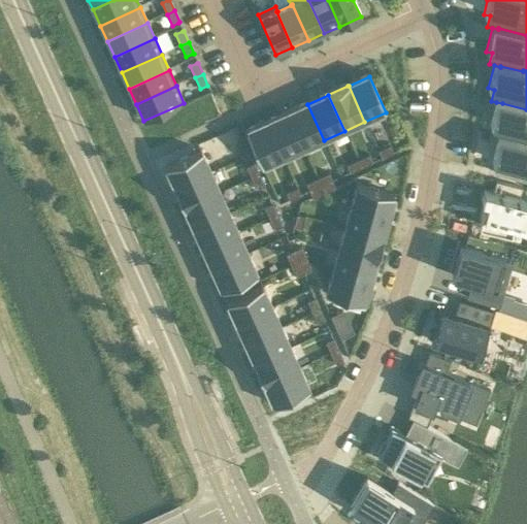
[(496,102),(490,126),(496,127),(493,138),(498,139),(504,140),(526,145),(526,109),(502,103),(496,102)]
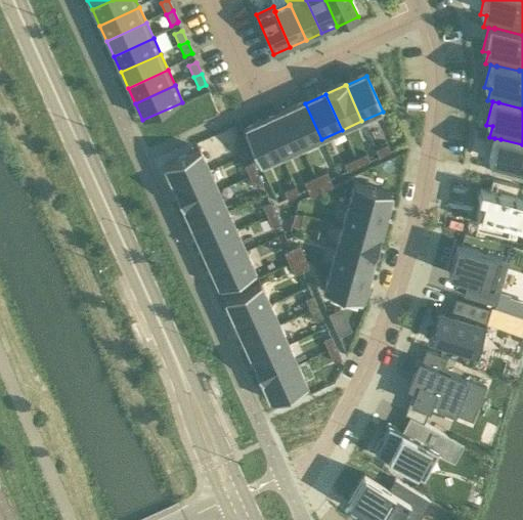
[(305,103),(285,113),(301,148),(321,139),(305,103)]
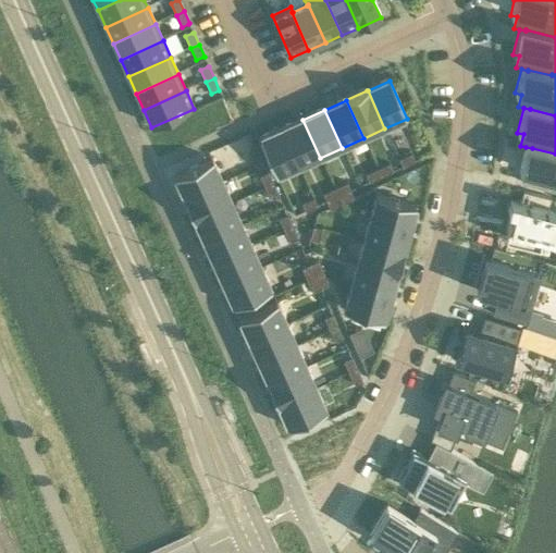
[(303,120),(282,130),(299,168),(320,158),(303,120)]
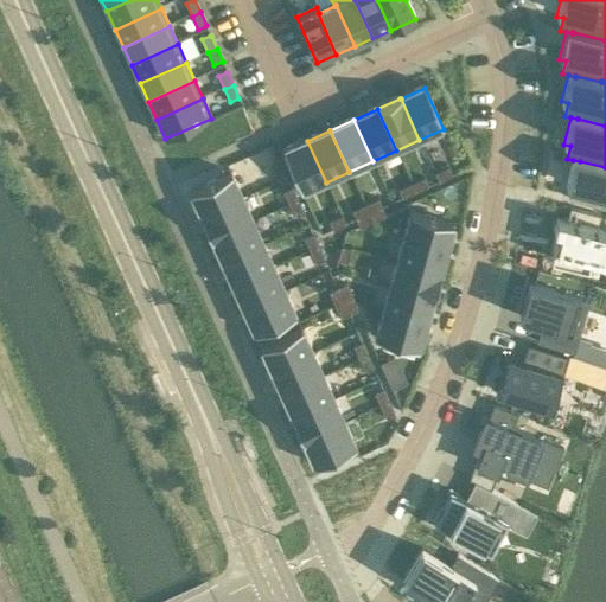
[(326,183),(307,141),(282,152),(301,193),(326,183)]
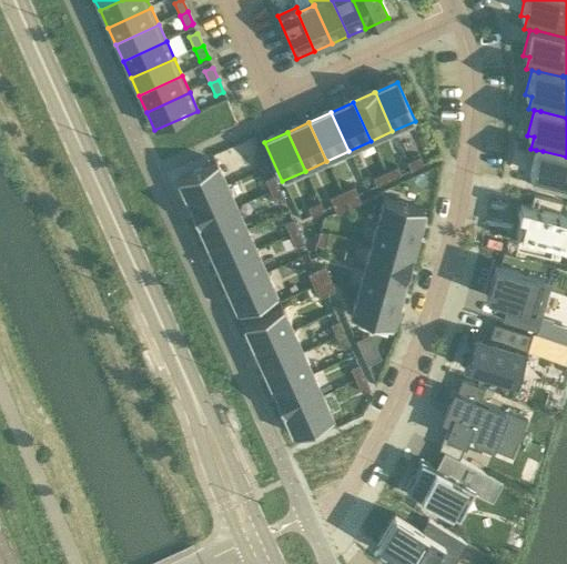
[(536,150),(529,174),(536,177),(533,189),(566,198),(566,157),(543,151),(536,150)]
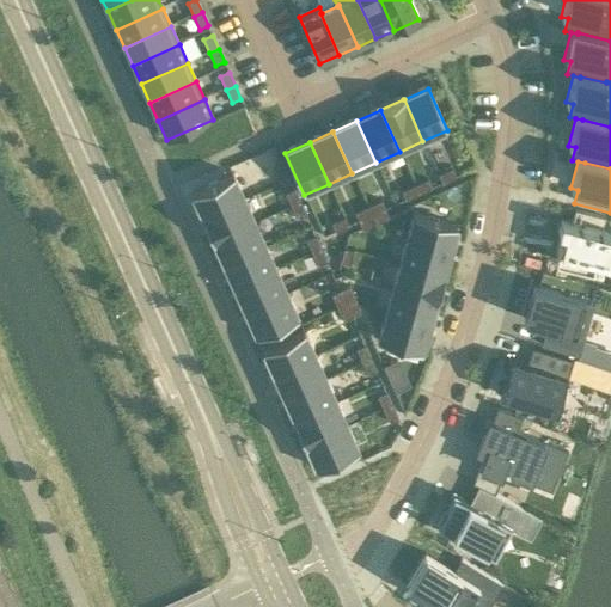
[(289,182),(283,169),(275,172),(281,185),(289,182)]
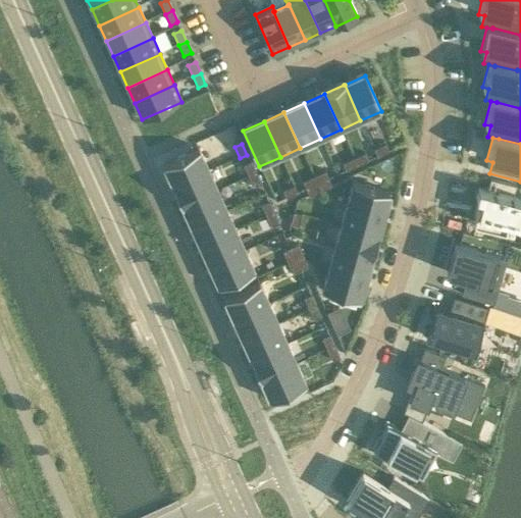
[(389,154),(385,146),(374,151),(377,159),(389,154)]
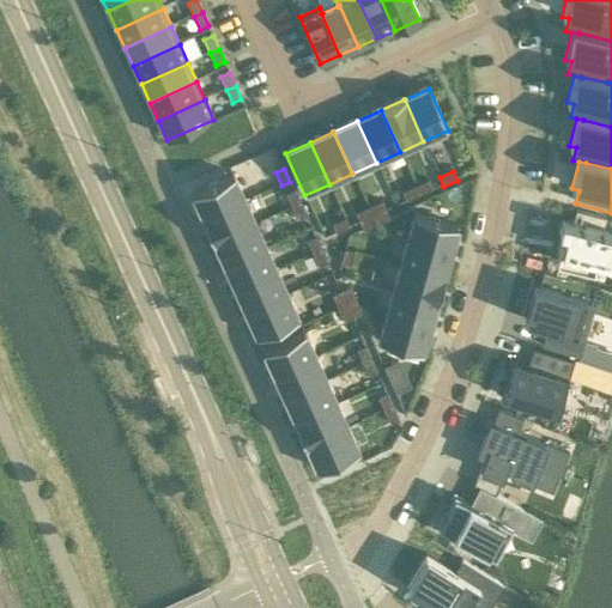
[(204,220),(246,202),(234,177),(192,196),(204,220)]
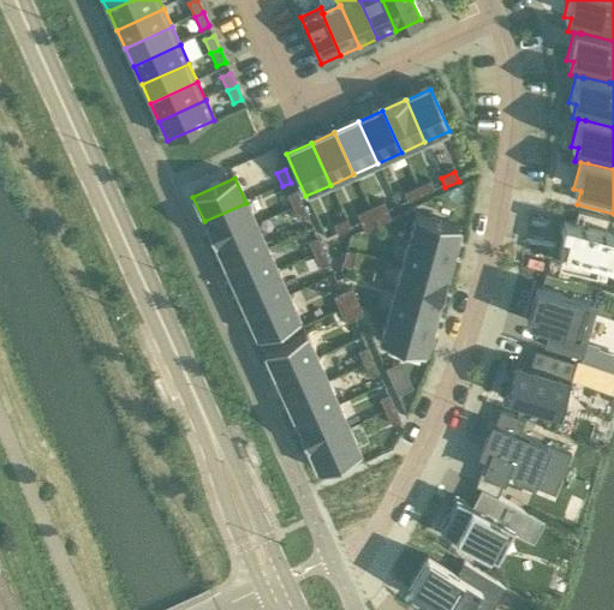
[(417,189),(422,198),(435,192),(430,183),(417,189)]
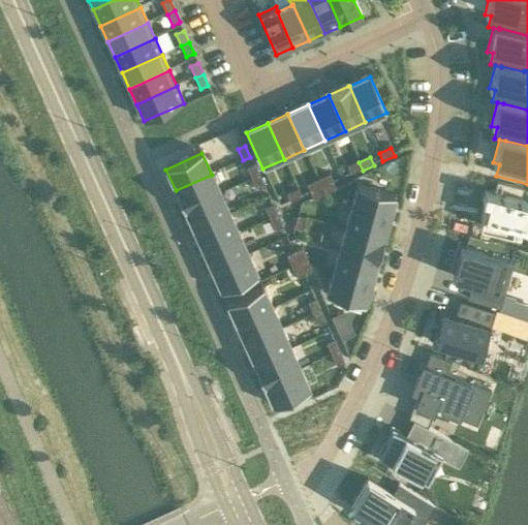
[(347,167),(351,176),(363,171),(359,162),(347,167)]
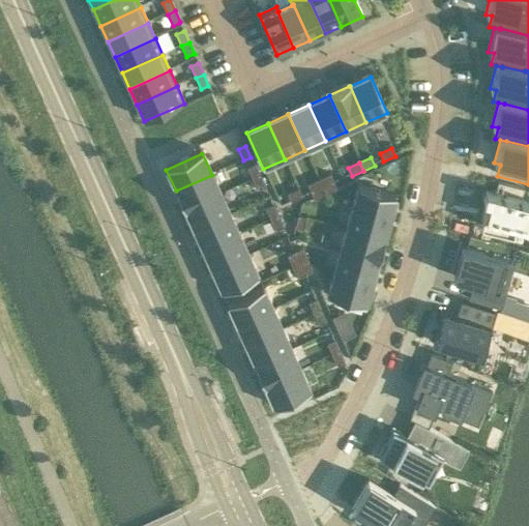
[(260,177),(255,166),(247,170),(253,181),(260,177)]
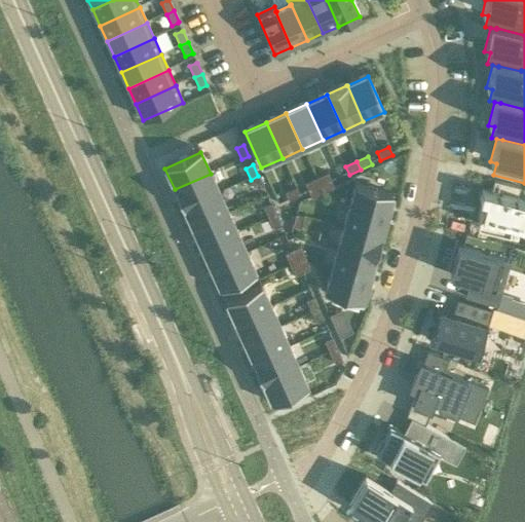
[(211,174),(175,189),(174,190),(183,210),(184,210),(220,193),(211,174)]
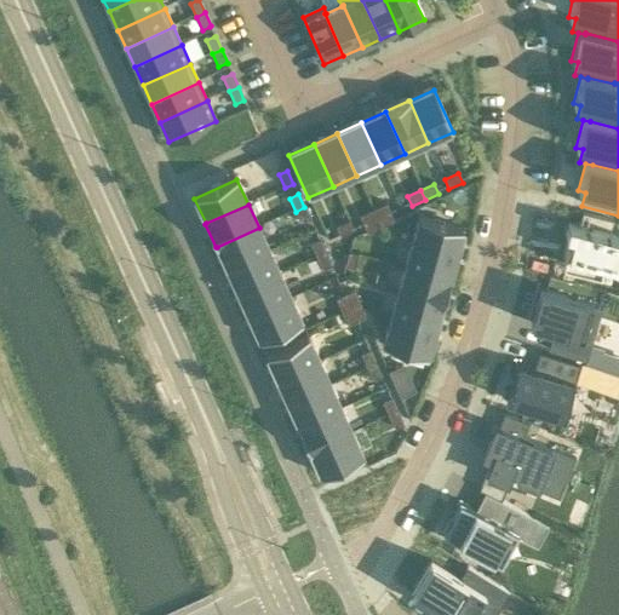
[(387,206),(373,212),(377,220),(390,214),(387,206)]
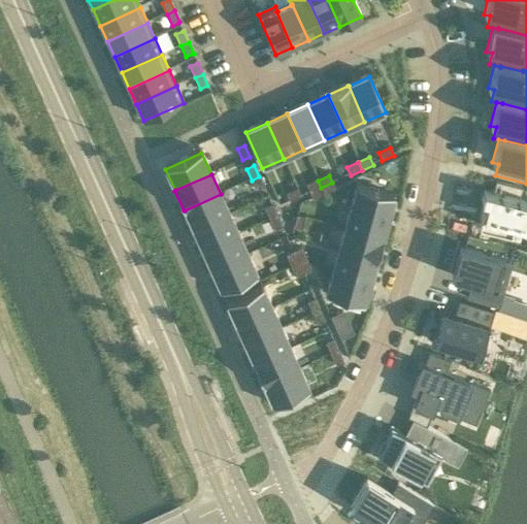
[(259,176),(252,181),(257,192),(264,188),(259,176)]
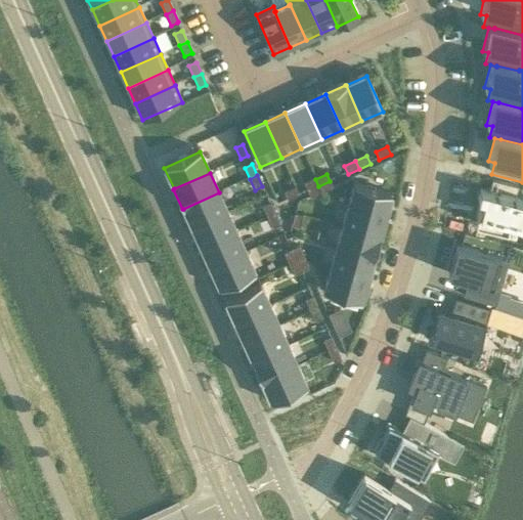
[(315,179),(304,184),(307,191),(318,186),(315,179)]
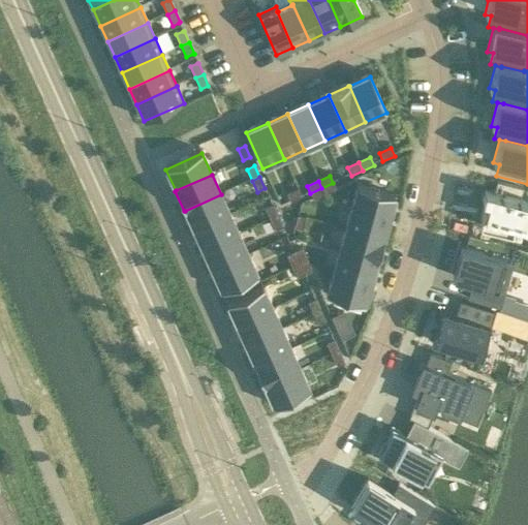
[(333,183),(321,188),(325,196),(337,191),(333,183)]
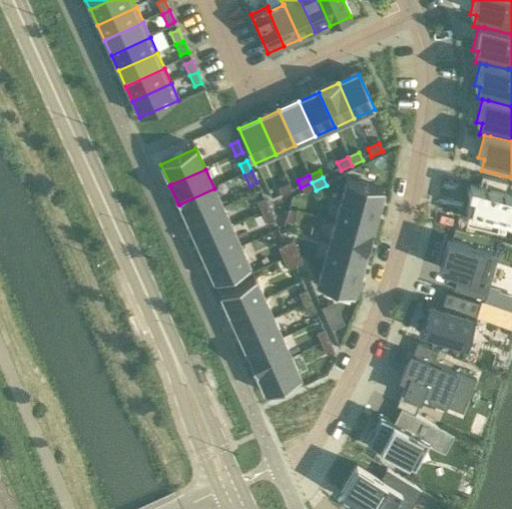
[(511,196),(506,195),(509,183),(482,177),(479,188),(470,186),(468,196),(474,198),(473,203),(470,202),(465,220),(485,226),(484,231),(506,236),(509,223),(511,224),(511,196)]
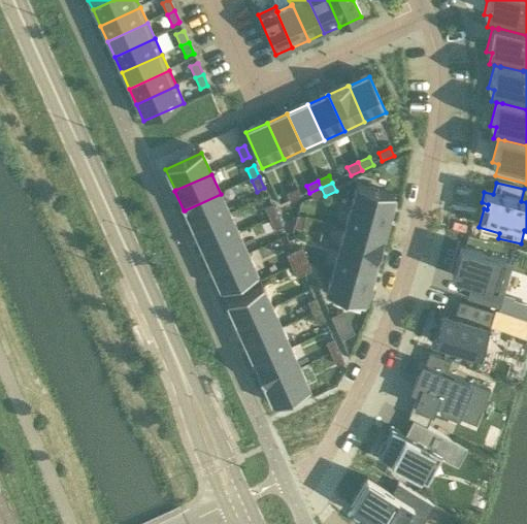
[(395,197),(357,186),(351,208),(389,220),(395,197)]
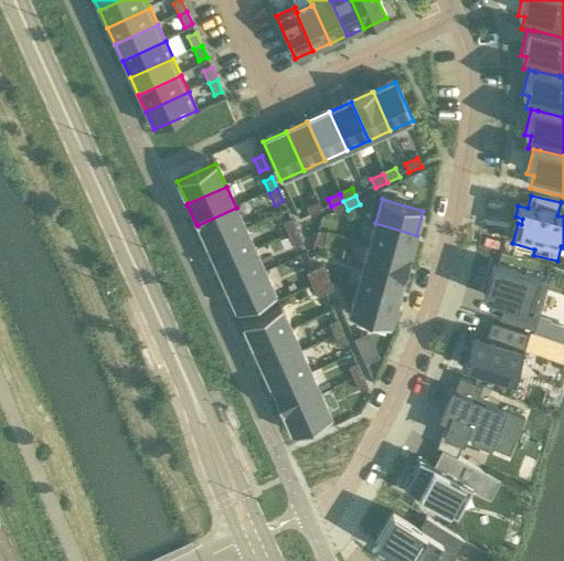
[(343,201),(331,207),(336,215),(348,210),(343,201)]
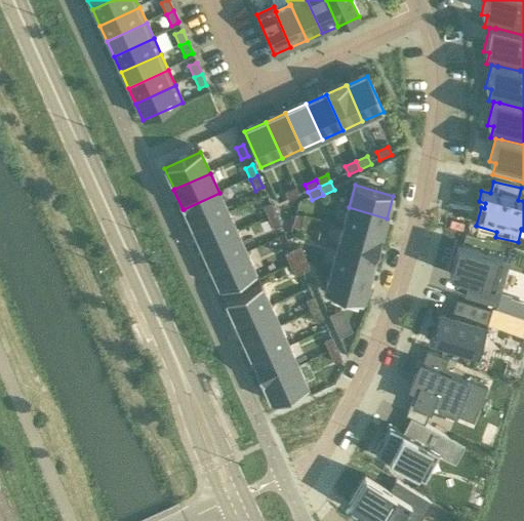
[(295,189),(284,194),(287,201),(298,196),(295,189)]
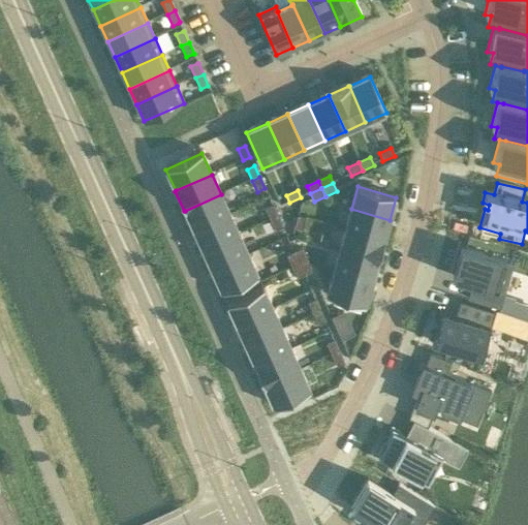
[(194,232),(230,215),(221,194),(185,211),(194,232)]
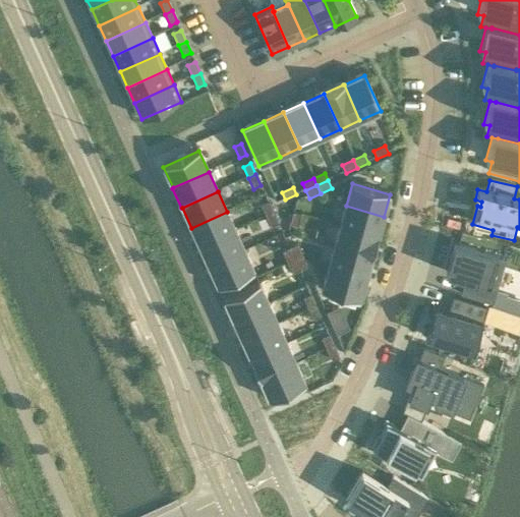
[(261,207),(266,218),(274,215),(269,204),(261,207)]
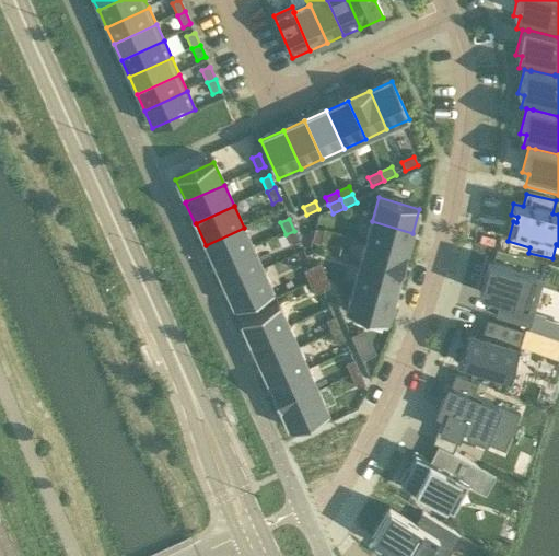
[(412,233),(372,221),(365,244),(406,255),(412,233)]
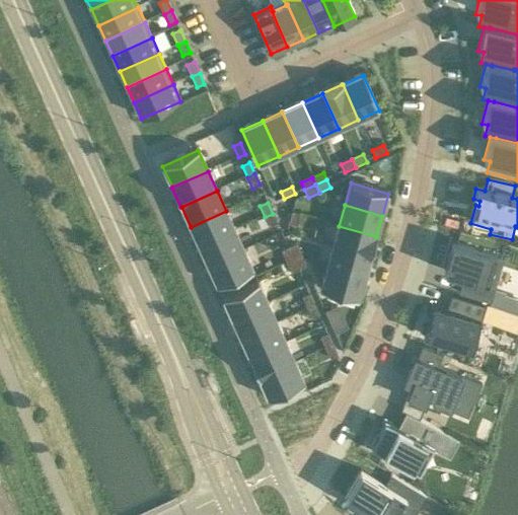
[(226,211),(191,227),(200,246),(234,231),(226,211)]
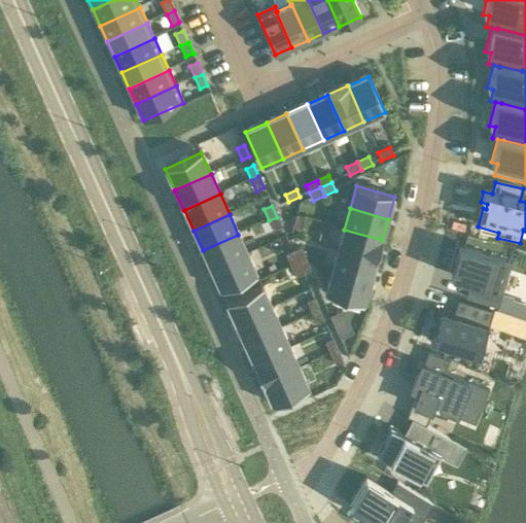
[(296,216),(293,229),(302,231),(305,218),(296,216)]
